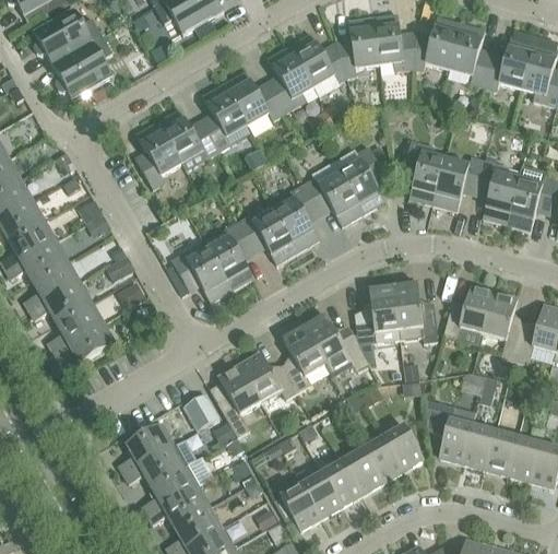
[(7,0),(8,1),(12,2),(15,0),(23,14),(48,0),(7,0)]
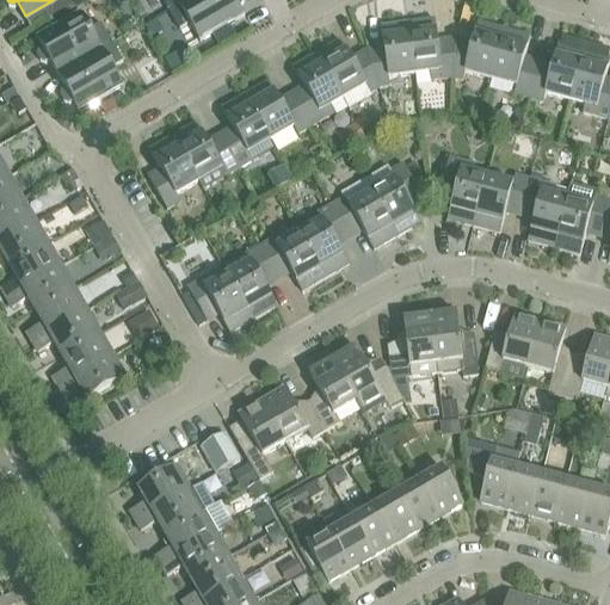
[(177,0),(168,5),(179,24),(189,19),(199,37),(245,11),(239,1),(241,0),(177,0)]
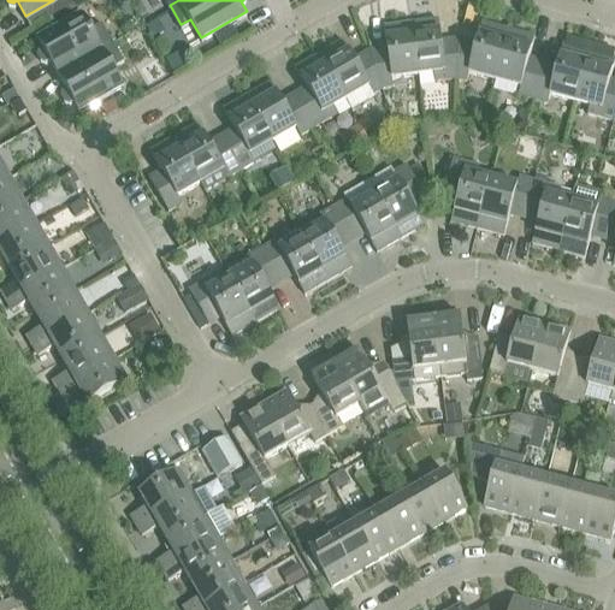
[(49,57),(58,70),(112,39),(101,19),(92,25),(81,6),(36,33),(41,42),(37,45),(36,51),(40,57),(46,58),(49,57)]
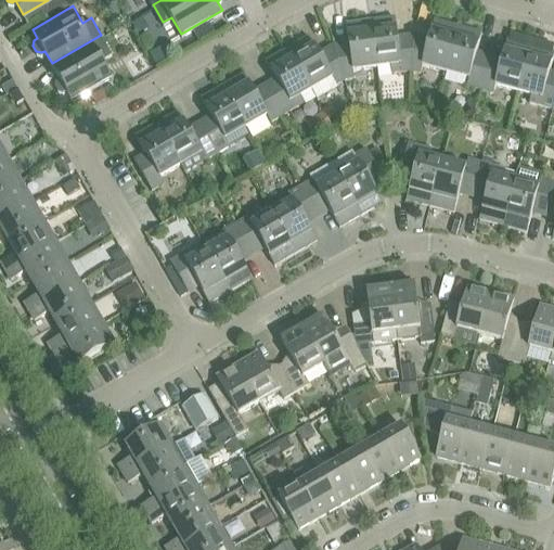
[(376,63),(390,62),(391,69),(411,66),(413,36),(398,38),(395,13),(370,16),(376,63)]
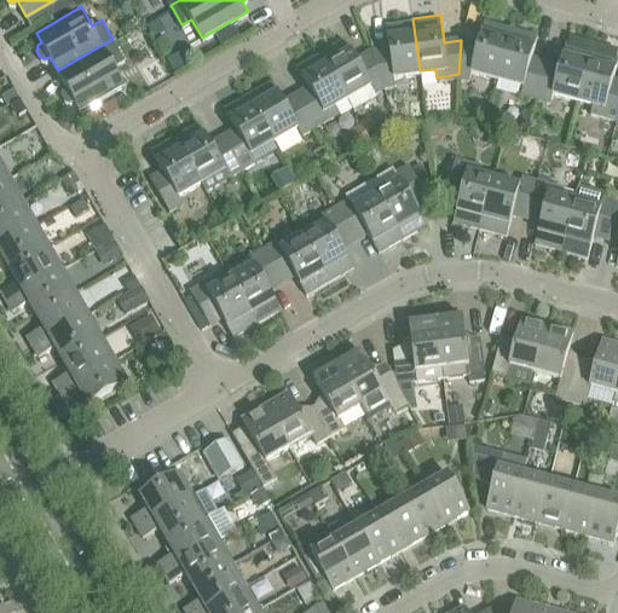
[(390,50),(373,51),(383,84),(394,82),(393,74),(420,70),(413,18),(386,22),(390,50)]
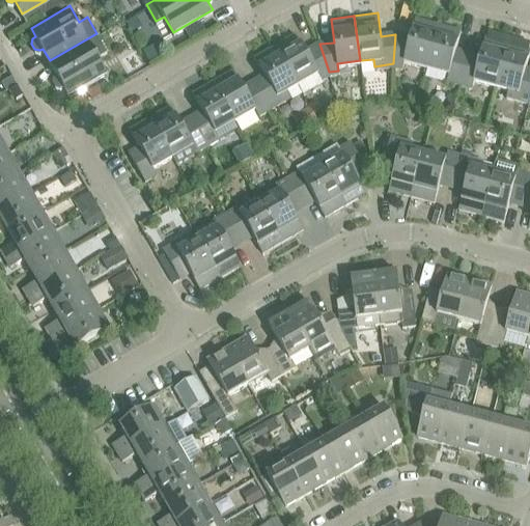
[(403,58),(426,64),(438,22),(415,16),(409,38),(395,34),(393,63),(401,65),(403,58)]
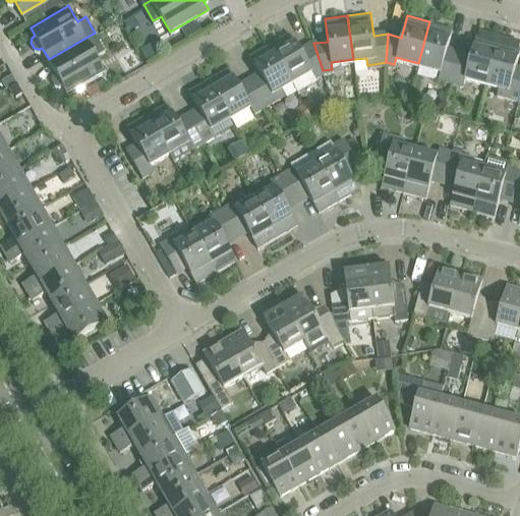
[(195,16),(180,25),(186,36),(201,27),(195,16)]
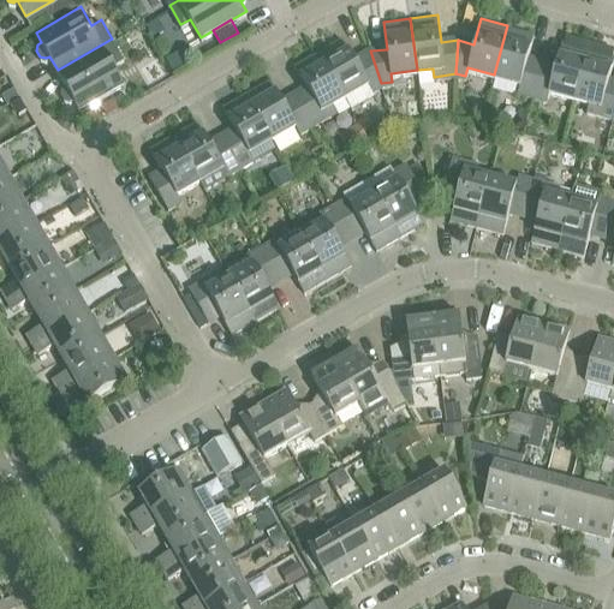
[(534,33),(507,25),(494,75),(519,82),(517,90),(531,94),(540,61),(526,58),(534,33)]
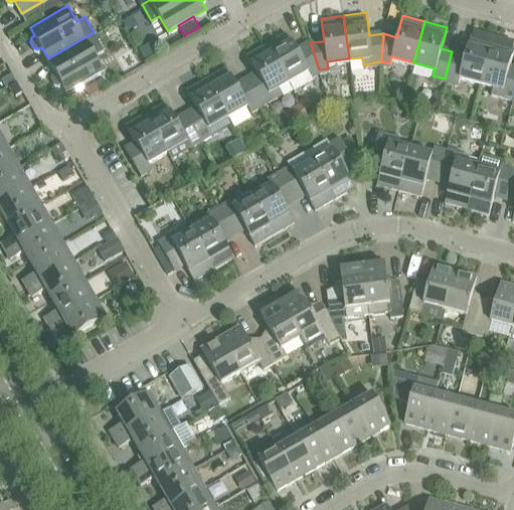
[(464,54),(452,51),(445,78),(457,82),(459,75),(481,80),(493,33),(474,28),(473,34),(470,33),(464,54)]
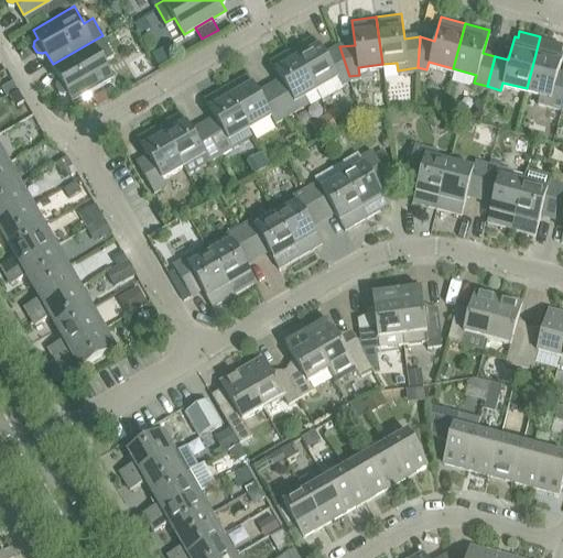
[(314,33),(292,45),(316,87),(337,74),(342,81),(349,76),(339,46),(326,54),(314,33)]
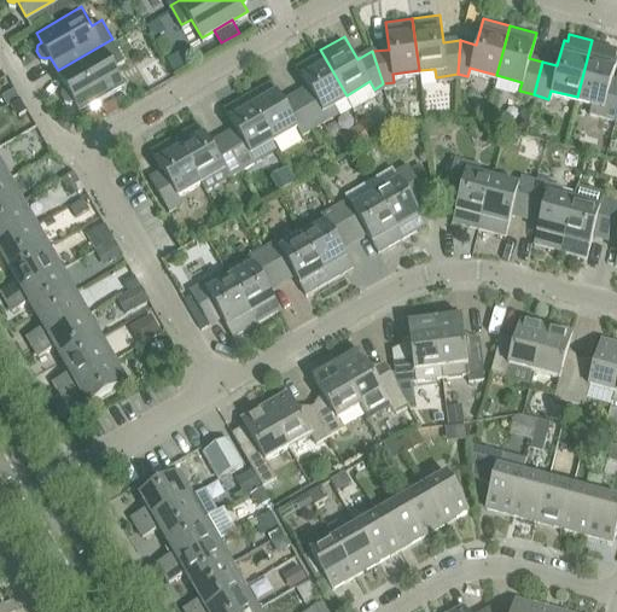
[(112,39),(58,70),(65,85),(62,87),(60,92),(64,98),(70,100),(74,98),(80,108),(124,82),(114,64),(124,58),(112,39)]
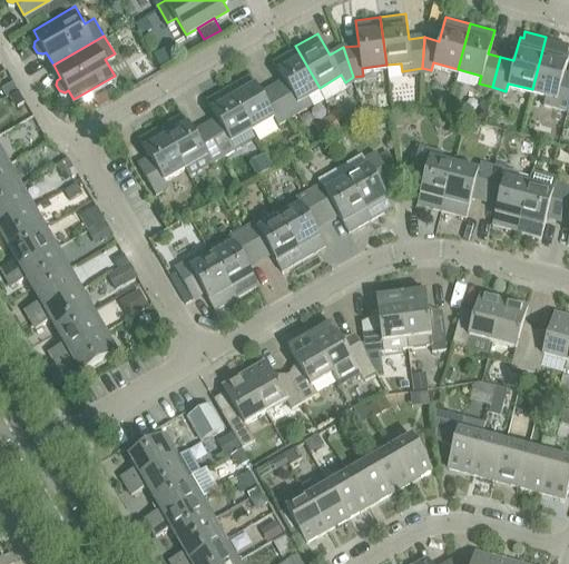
[(568,42),(546,37),(532,89),(546,94),(543,100),(567,107),(568,100),(568,75),(562,73),(568,50),(566,49),(568,42)]
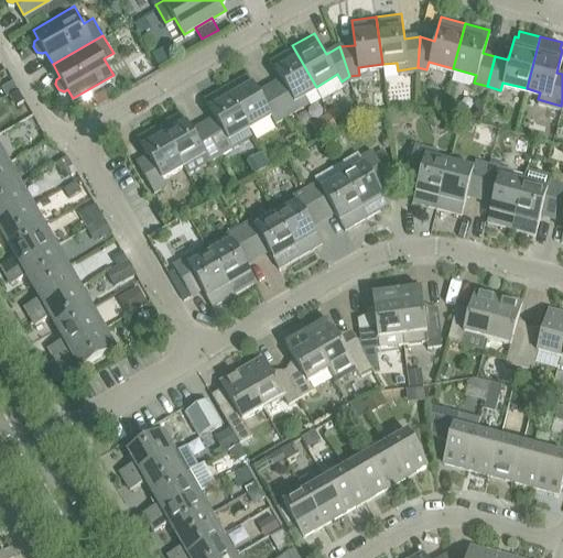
[(282,79),(271,86),(287,112),(310,99),(305,93),(316,87),(292,45),(270,58),(282,79)]
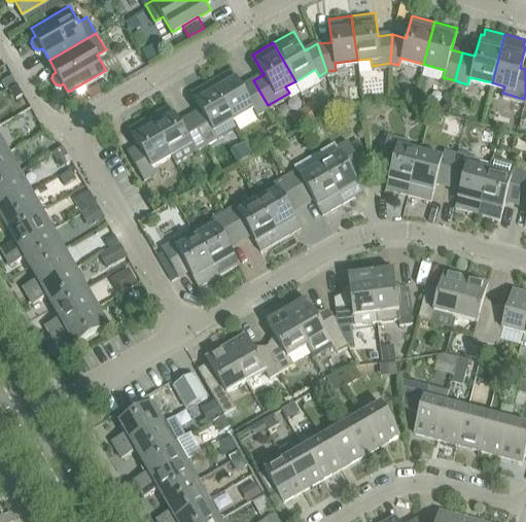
[(231,67),(211,78),(233,117),(253,105),(257,111),(268,105),(253,80),(243,87),(231,67)]
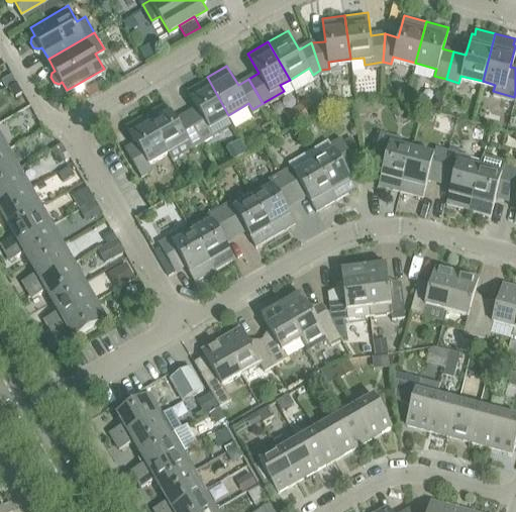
[(11,71),(1,77),(5,85),(16,79),(11,71)]
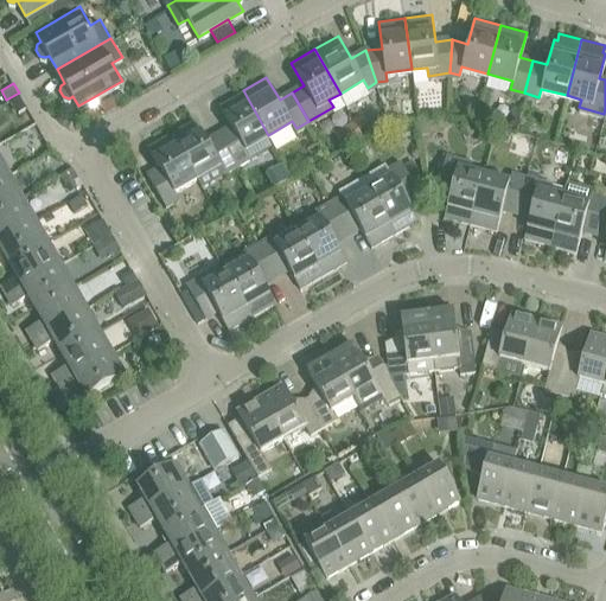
[(246,148),(268,135),(243,90),(219,104),(233,127),(221,134),(237,162),(250,155),(246,148)]
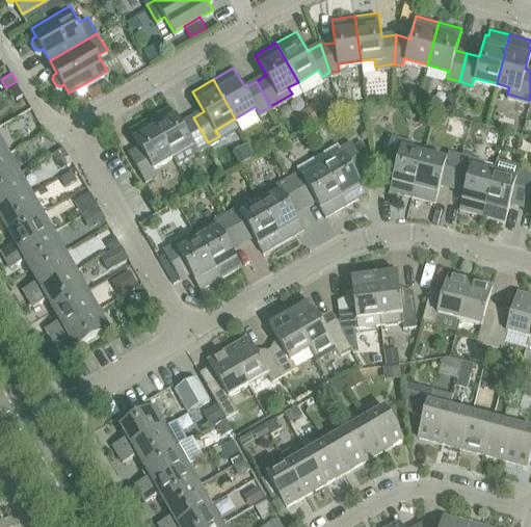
[(17,81),(7,86),(15,98),(23,93),(17,81)]
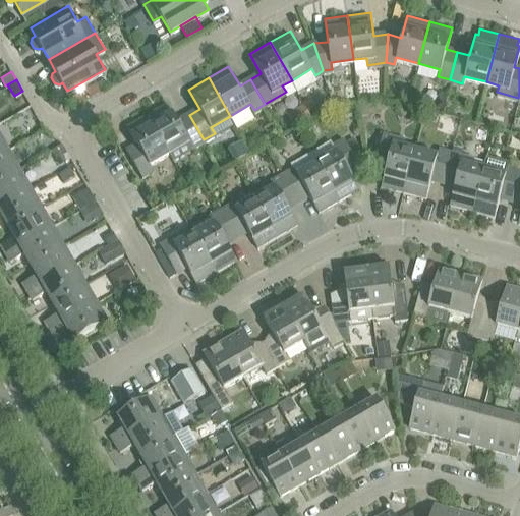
[(173,158),(204,139),(189,115),(178,121),(167,102),(147,113),(169,151),(173,158)]
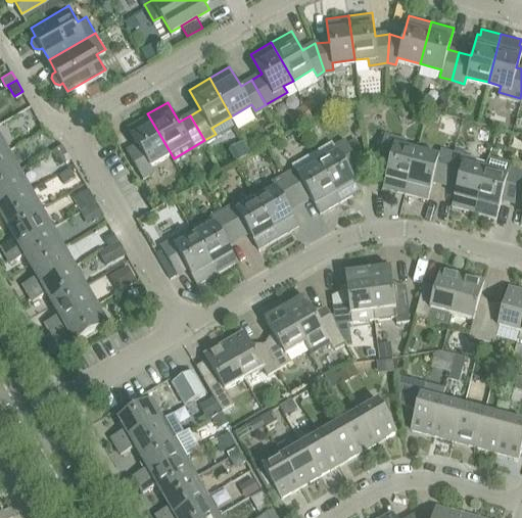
[(304,102),(287,112),(294,125),(312,114),(304,102)]
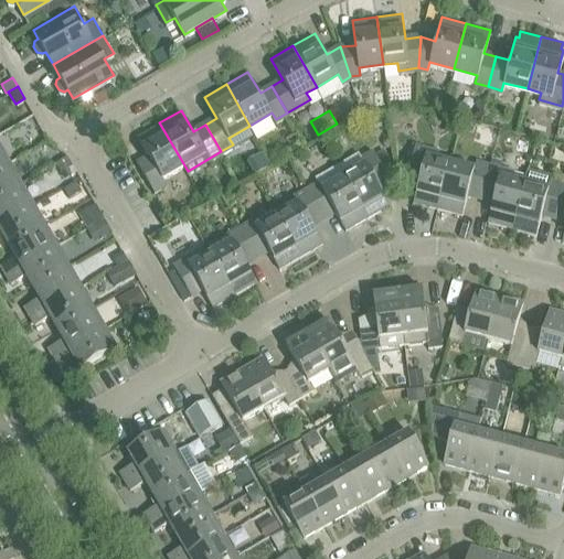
[(162,175),(183,163),(159,122),(138,135),(150,157),(139,163),(153,190),(166,183),(162,175)]
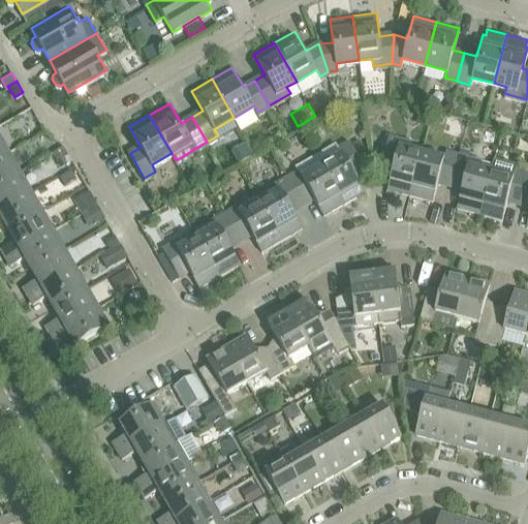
[(421,149),(410,146),(412,139),(389,132),(380,160),(393,163),(386,186),(409,192),(421,149)]
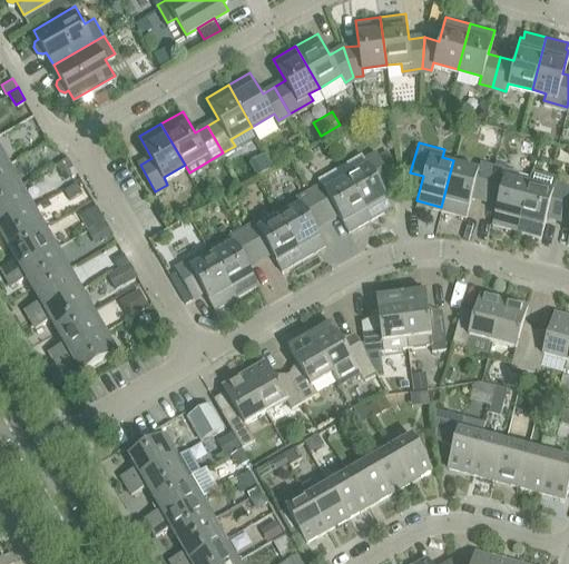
[(0,165),(9,160),(0,144),(0,165)]
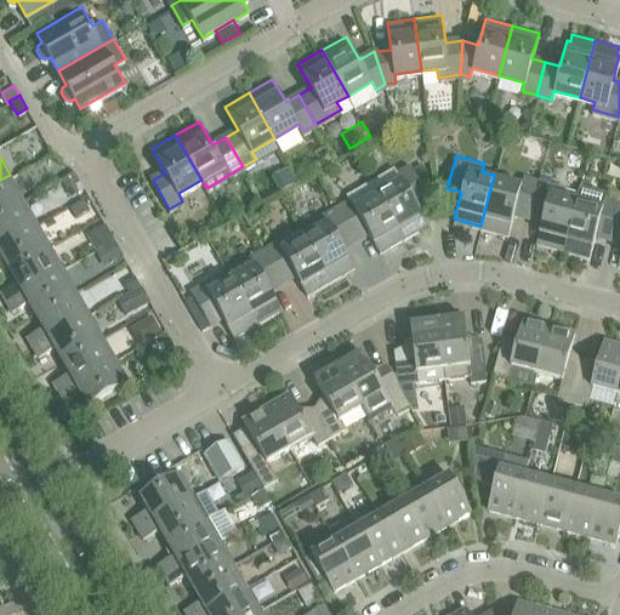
[(427,222),(414,198),(426,191),(419,178),(411,166),(409,161),(396,170),(394,166),(370,180),(403,235),(427,222)]
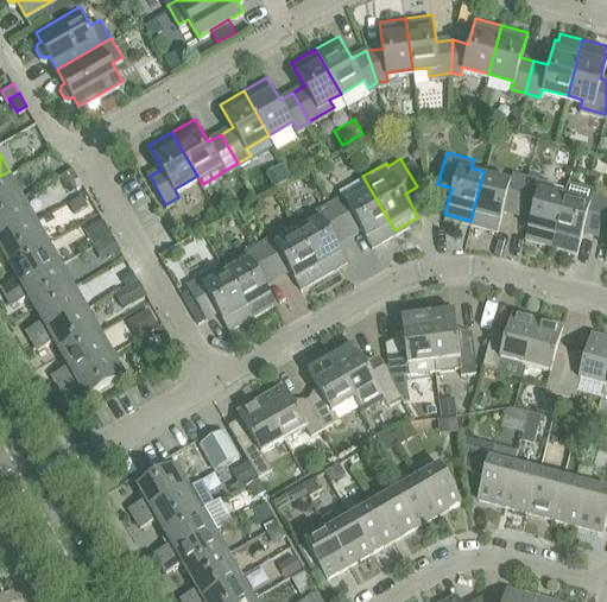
[(411,158),(403,163),(410,175),(418,170),(411,158)]
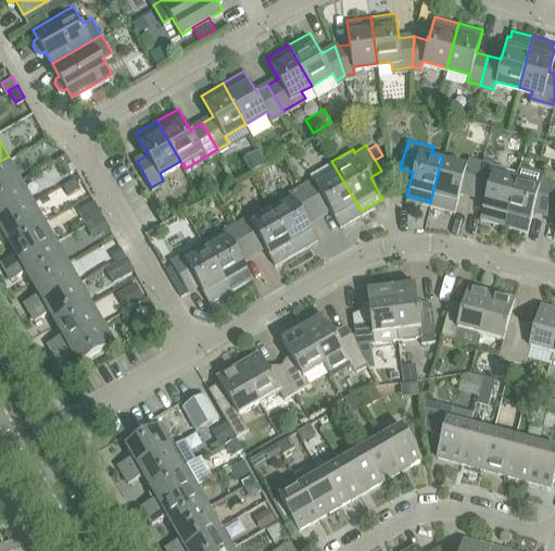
[(66,151),(53,158),(63,174),(75,166),(66,151)]
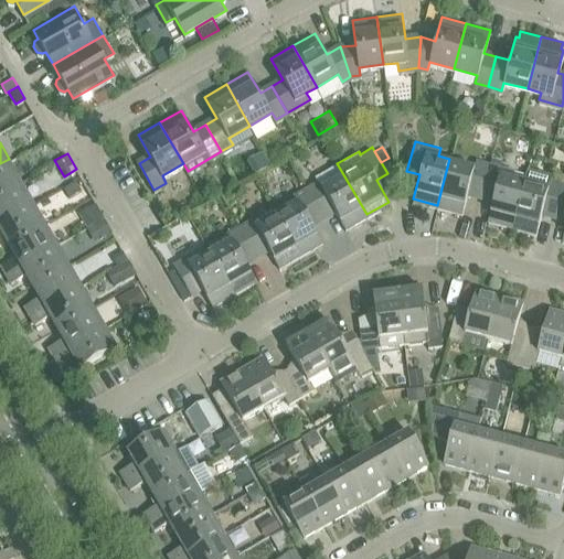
[(490,154),(489,161),(499,164),(501,158),(490,154)]
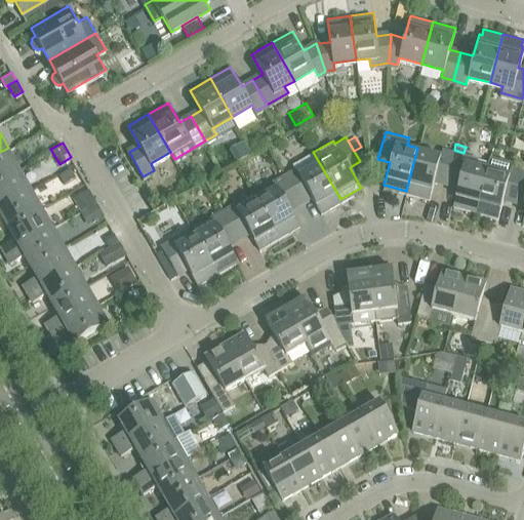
[(417,148),(406,191),(429,197),(435,174),(446,177),(454,150),(442,147),(440,154),(417,148)]
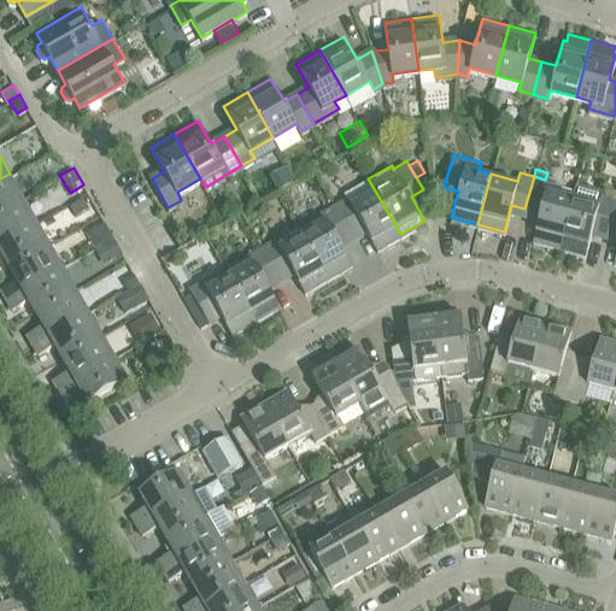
[(0,207),(23,195),(10,174),(0,178),(0,207)]
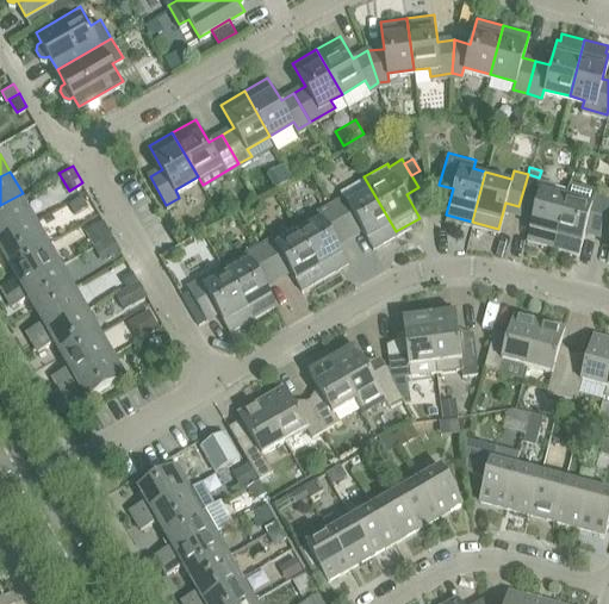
[(552,243),(565,193),(567,185),(539,178),(528,174),(519,206),(533,210),(526,236),(552,243)]
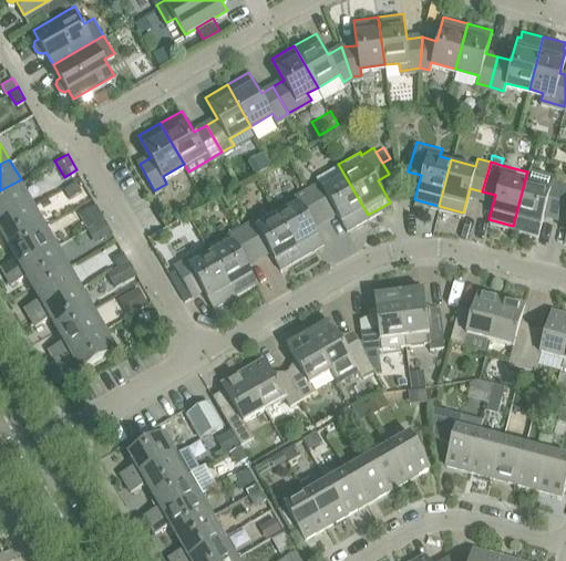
[(307,186),(322,213),(333,206),(346,228),(368,215),(338,164),(317,177),(318,179),(307,186)]
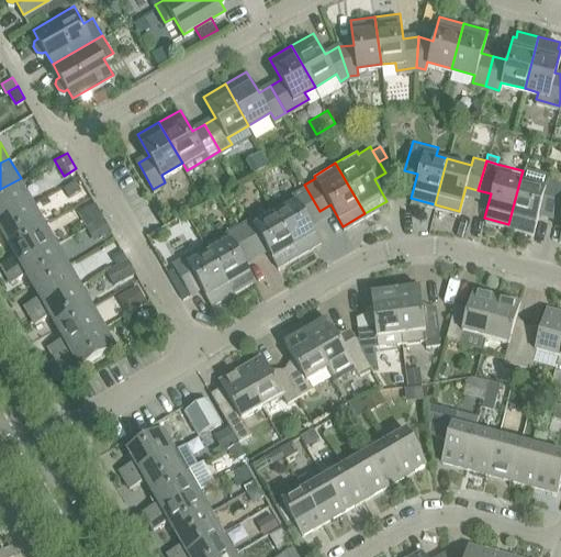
[(552,211),(560,180),(547,177),(545,185),(520,178),(508,224),(533,231),(539,207),(552,211)]
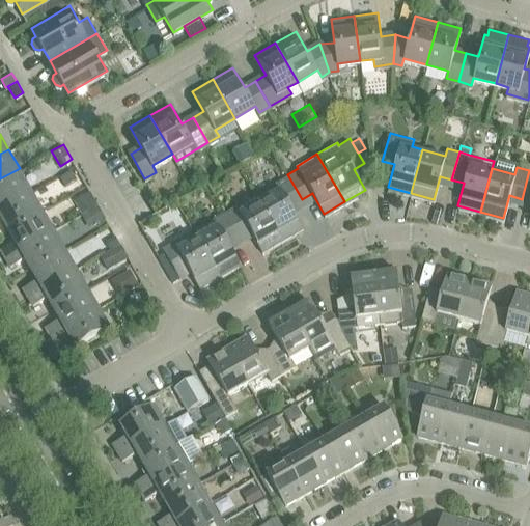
[(0,204),(31,188),(20,168),(0,178),(0,204)]
